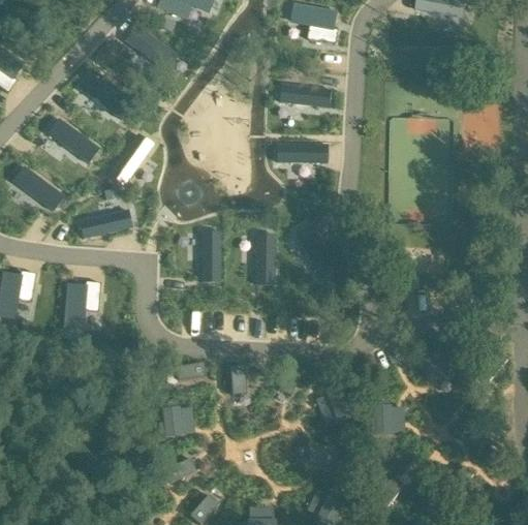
[(159,0),(157,6),(186,19),(191,6),(208,12),(213,0),(159,0)]
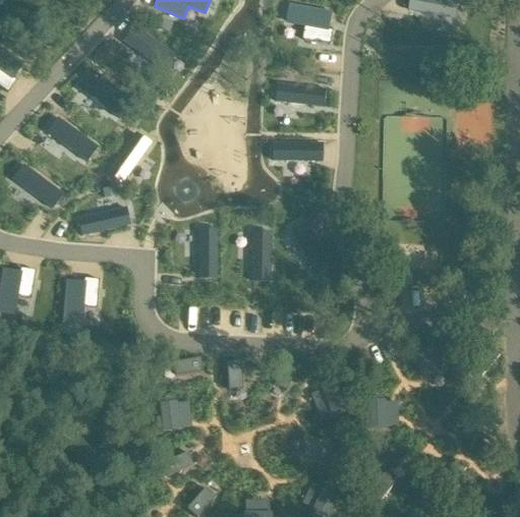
[(410,0),(409,7),(456,16),(460,0),(410,0)]
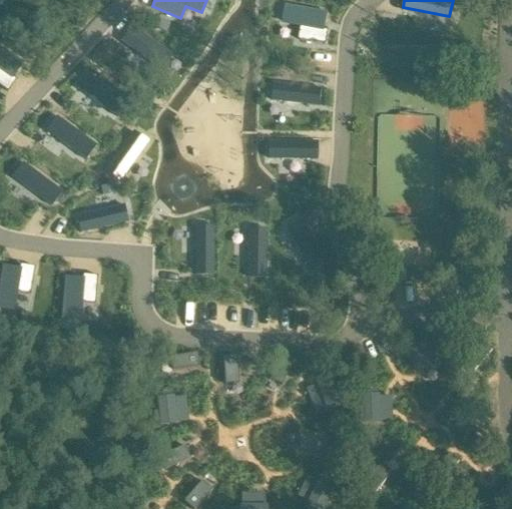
[(286,2),(282,21),(301,25),(299,36),(327,41),(329,27),(326,26),(329,10),(286,2)]
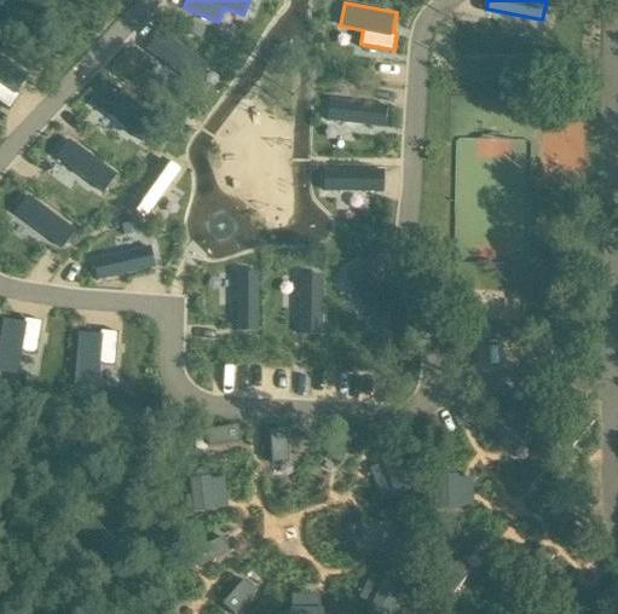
[(190,22),(186,32),(201,38),(204,28),(190,22)]
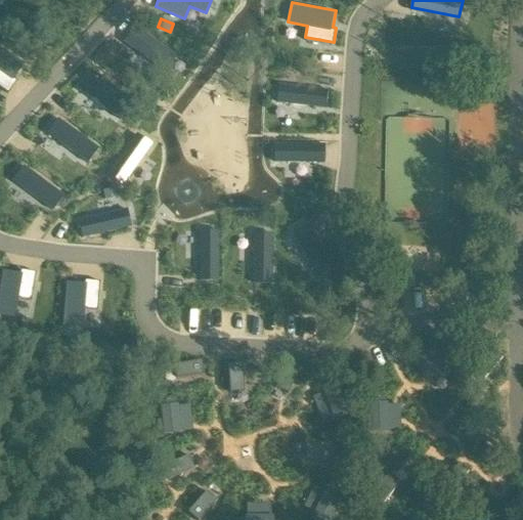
[(136,25),(125,40),(164,70),(175,54),(136,25)]
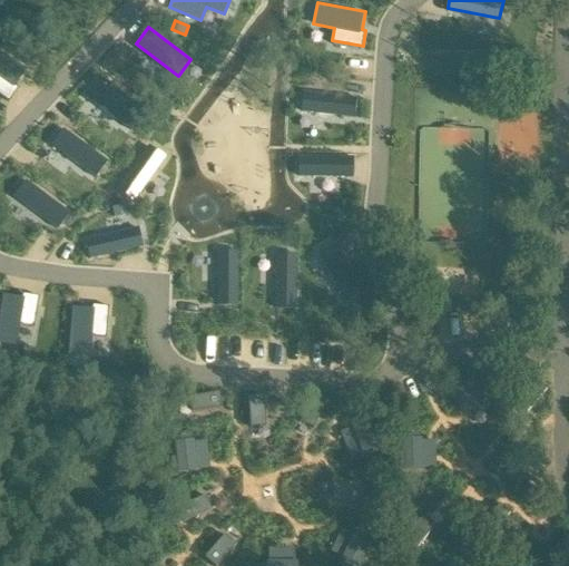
[(0,49),(0,91),(9,98),(18,84),(15,81),(26,66),(0,49)]
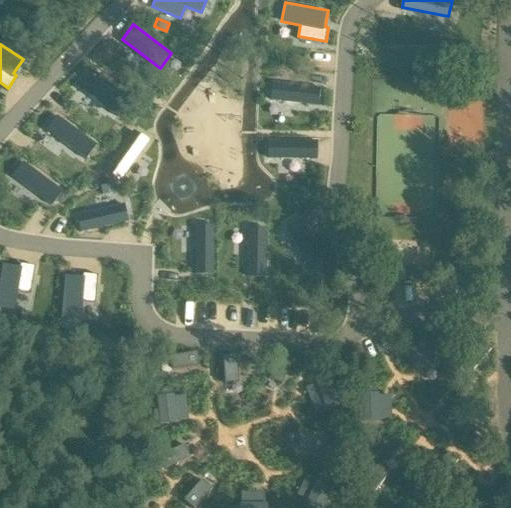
[(272,80),(270,98),(319,104),(321,85),(272,80)]
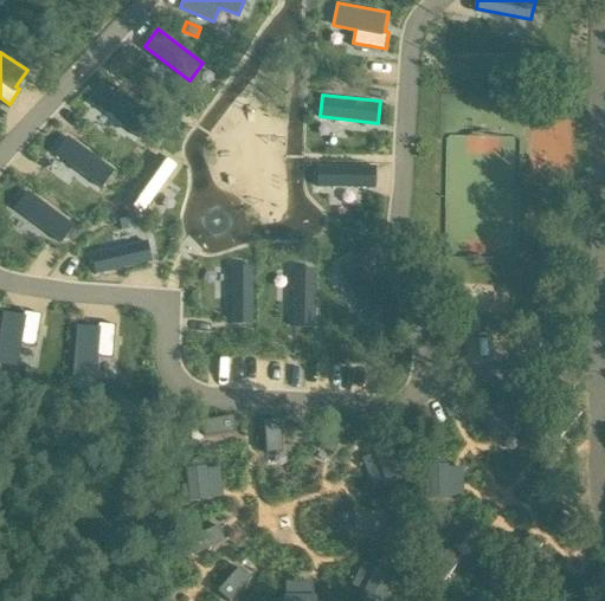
[(69,135),(56,150),(102,185),(114,168),(69,135)]
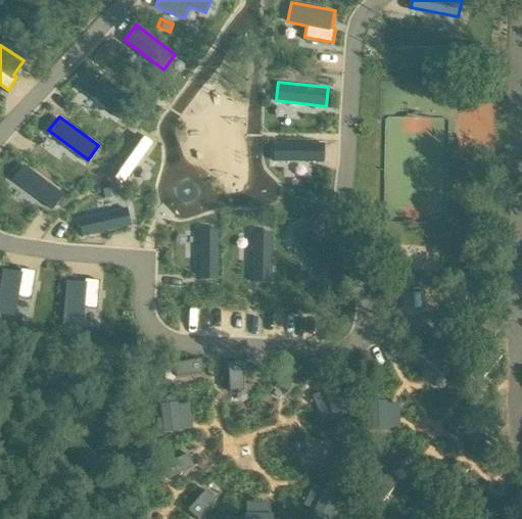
[(136,131),(107,171),(122,182),(150,142),(136,131)]
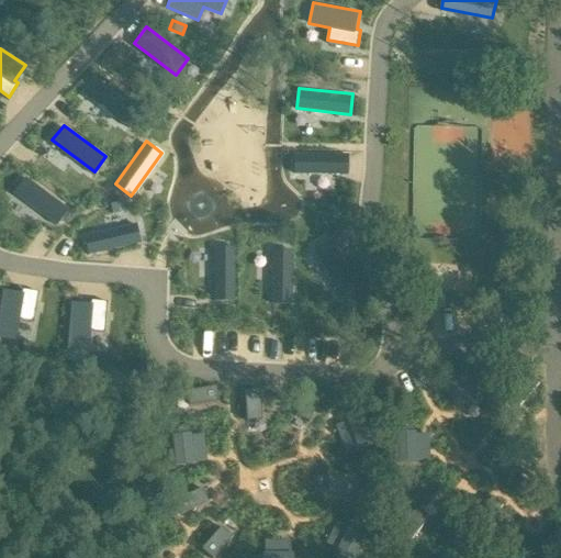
[(294,153),(293,173),(348,173),(348,153),(294,153)]
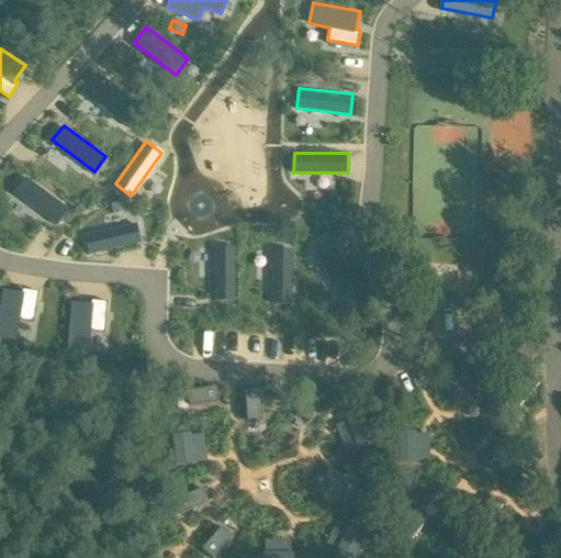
[(26,176),(15,191),(57,223),(68,208),(26,176)]
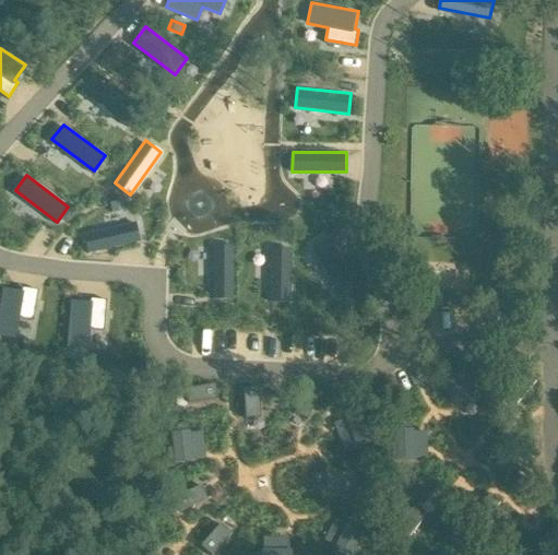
[(122,199),(110,202),(113,210),(125,208),(122,199)]
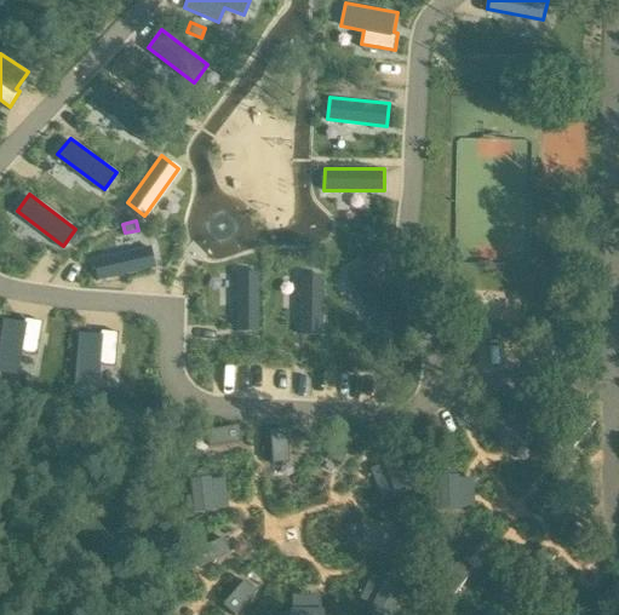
[(149,245),(93,258),(98,279),(155,265),(149,245)]
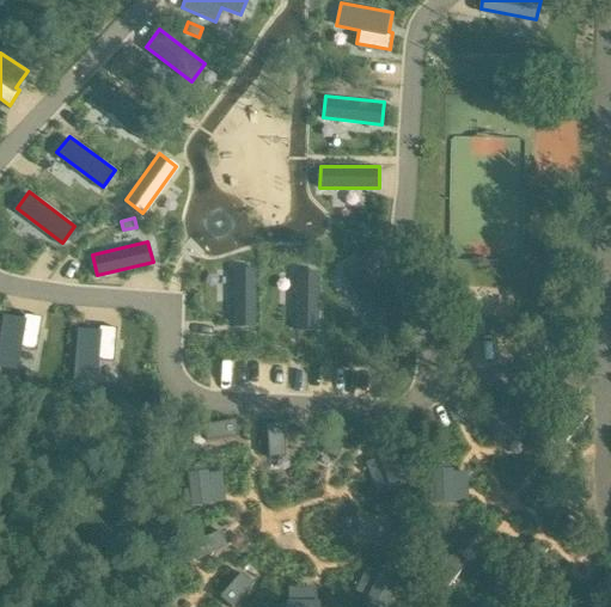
[(361,261),(343,270),(371,322),(389,311),(361,261)]
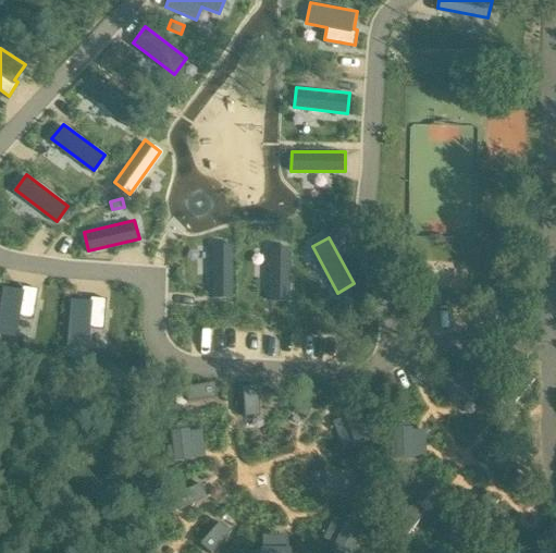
[(213,243),(213,295),(232,296),(232,243),(213,243)]
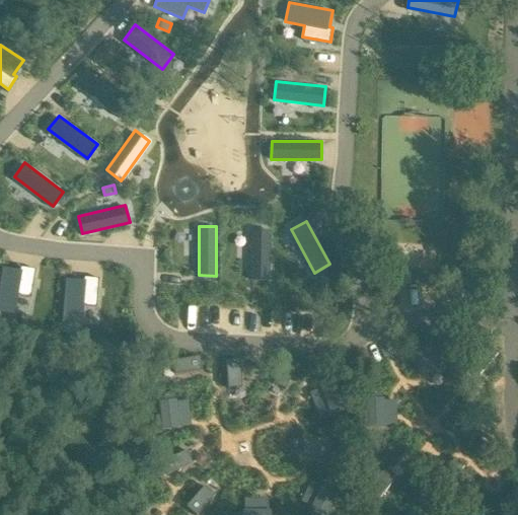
[(252,229),(251,278),(269,278),(270,229),(252,229)]
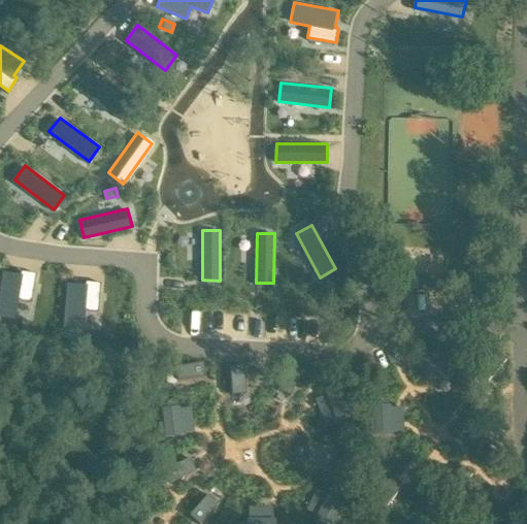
[(3,270),(0,289),(0,316),(17,319),(20,298),(31,300),(36,272),(21,270),(21,273),(3,270)]
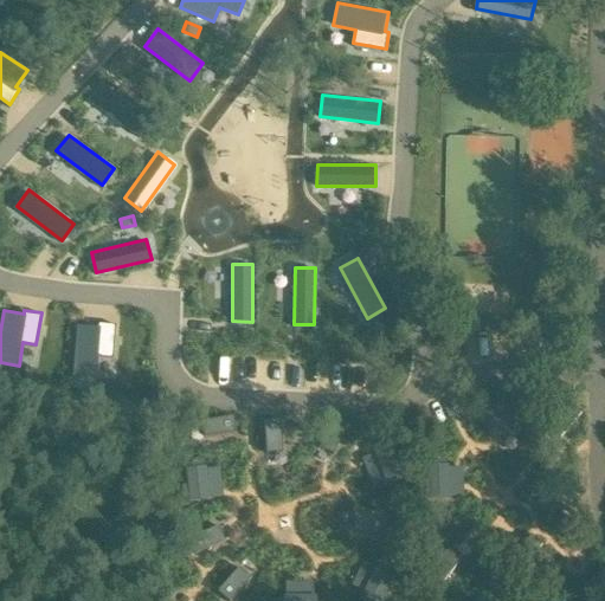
[(78,323),(73,375),(96,377),(98,354),(113,356),(115,323),(98,322),(97,325),(78,323)]
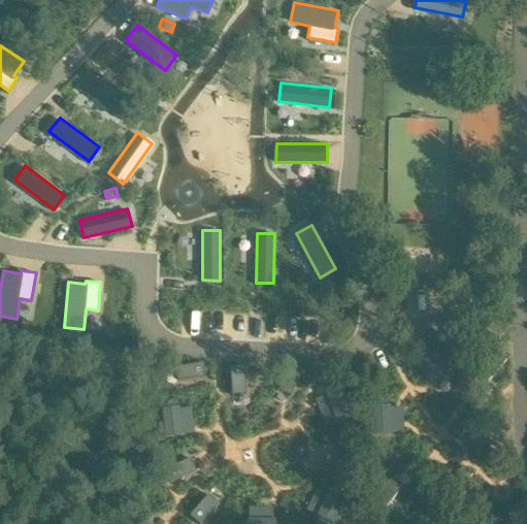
[(433,350),(420,356),(432,382),(446,375),(433,350)]
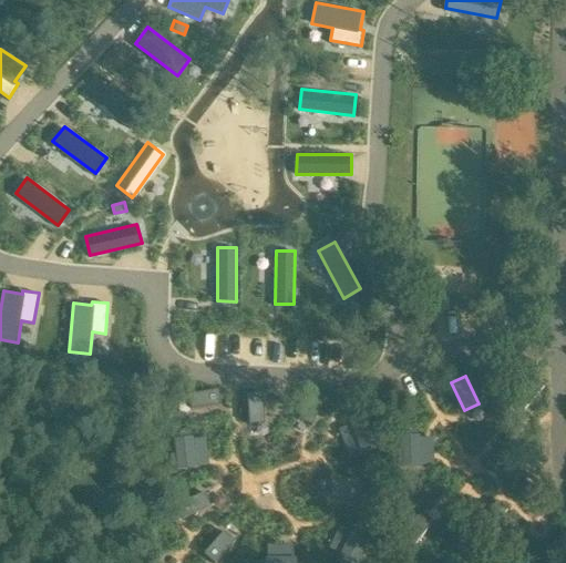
[(218,387),(188,392),(191,407),(220,402),(218,387)]
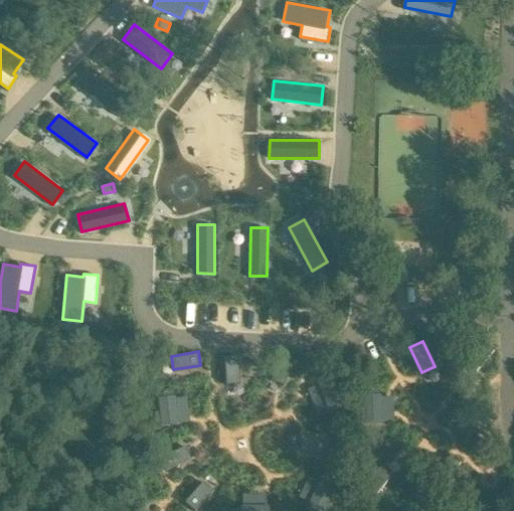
[(238,355),(224,356),(226,383),(240,382),(238,355)]
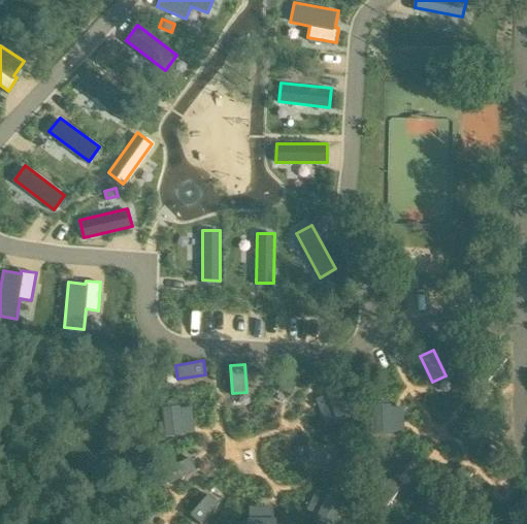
[(342,387),(325,393),(326,395),(335,418),(336,421),(353,414),(342,387)]
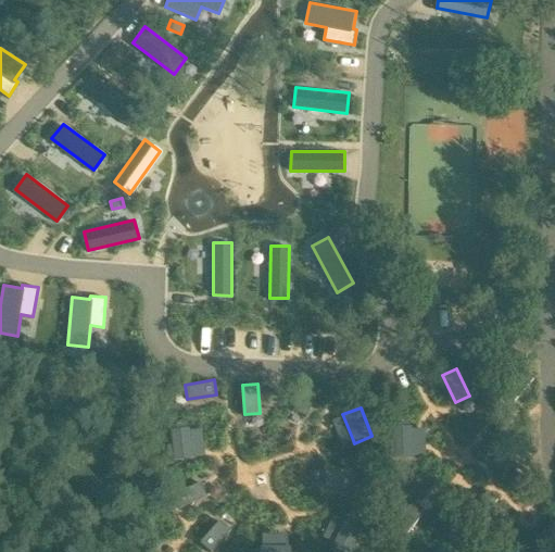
[(189,427),(169,429),(173,460),(192,458),(192,454),(189,428),(189,427)]
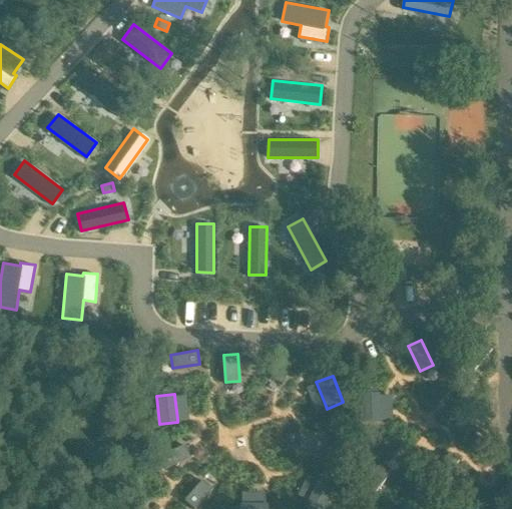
[(382,394),(364,395),(365,423),(383,422),(383,419),(382,395),(382,394)]
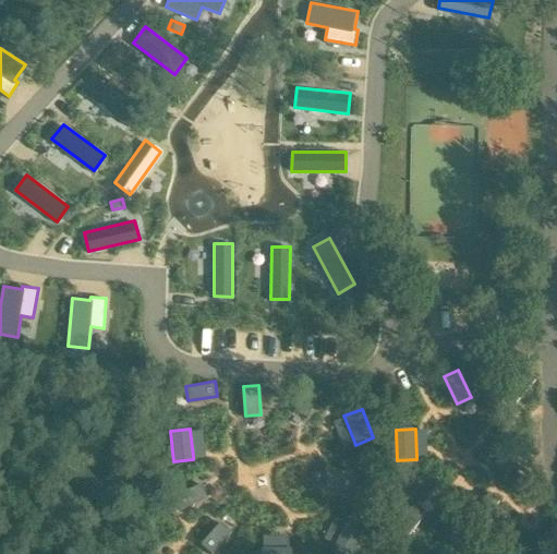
[(326,471),(323,485),(352,492),(355,477),(326,471)]
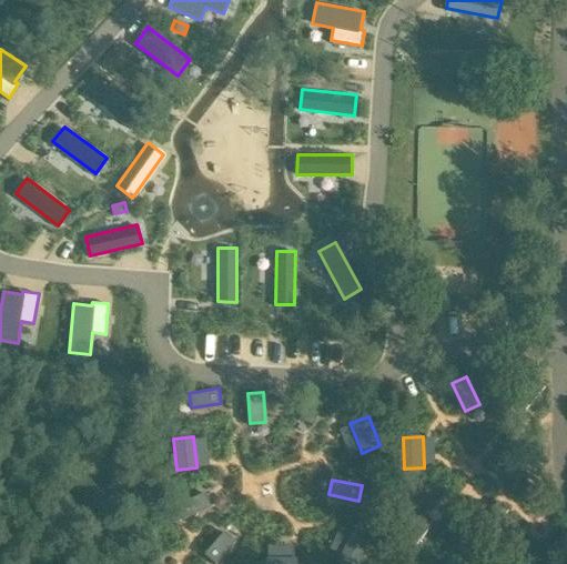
[(204,491),(176,503),(183,517),(211,505),(204,491)]
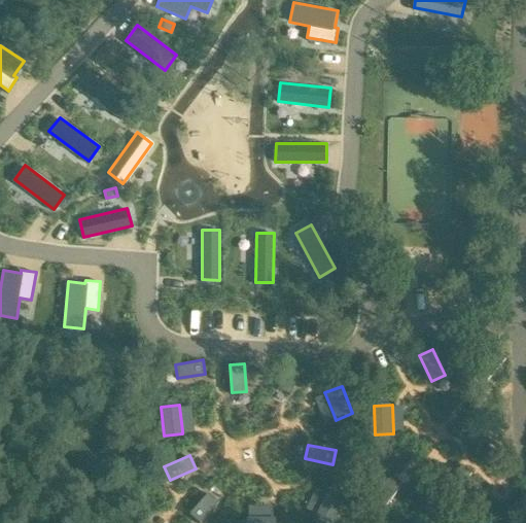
[(392,476),(374,497),(385,507),(402,484),(392,476)]
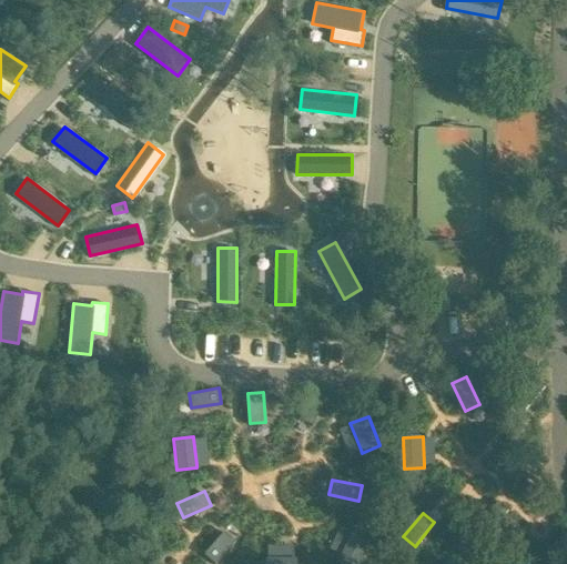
[(342,552),(341,556),(357,563),(372,535),(354,527),(353,529),(342,552)]
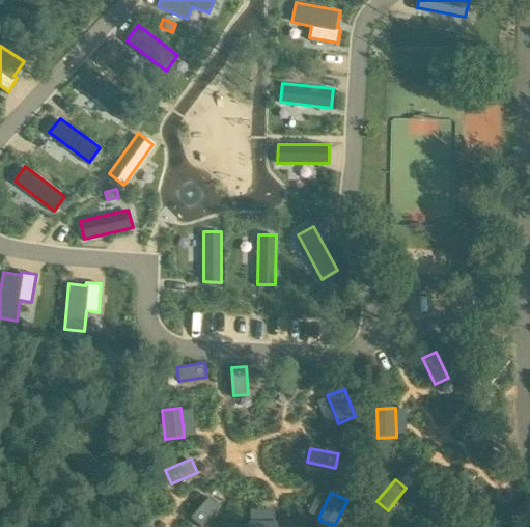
[(210,495),(190,517),(201,526),(220,504),(210,495)]
